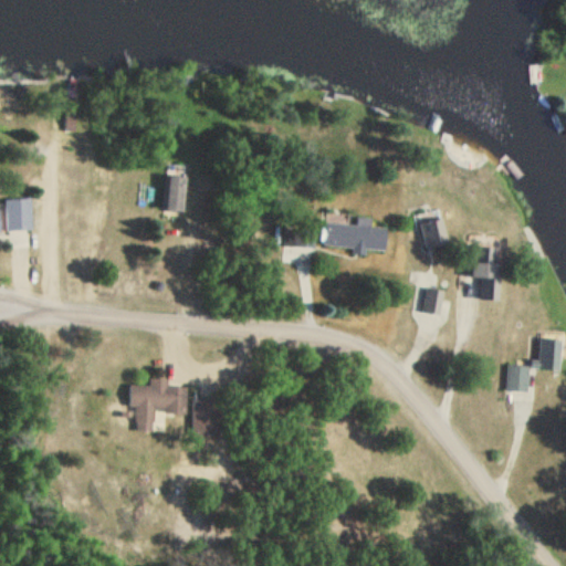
[(166,211),(184,213),(186,179),(169,178),(166,211)]
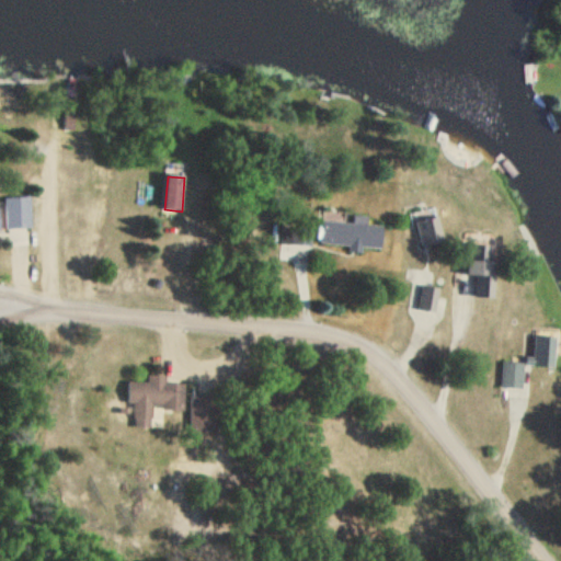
[(31,228),(31,198),(6,198),(6,228),(31,228)]
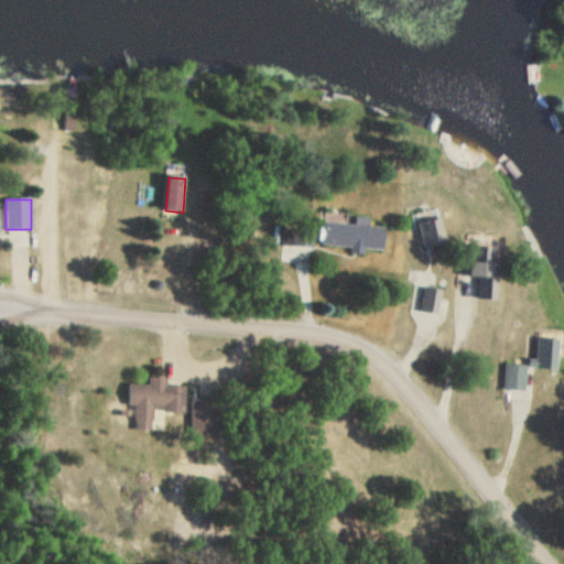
[(384,249),(386,224),(323,221),(322,247),(384,249)]
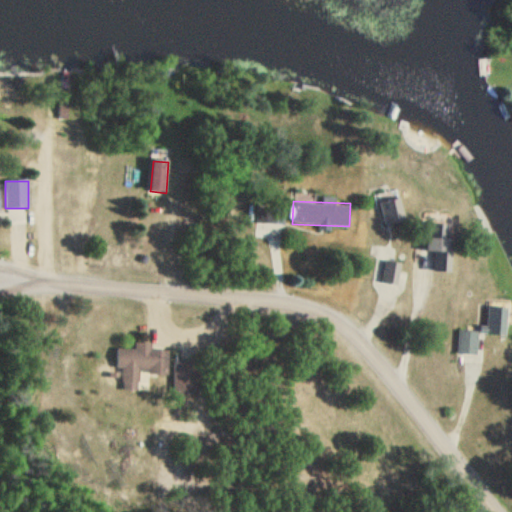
[(284,223),(284,210),(257,210),(257,223),(284,223)]
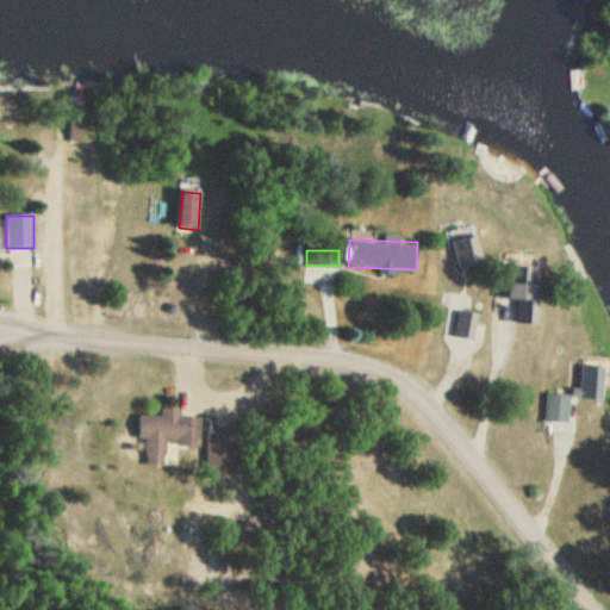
[(571,394),(547,392),(545,427),(568,428),(571,394)]
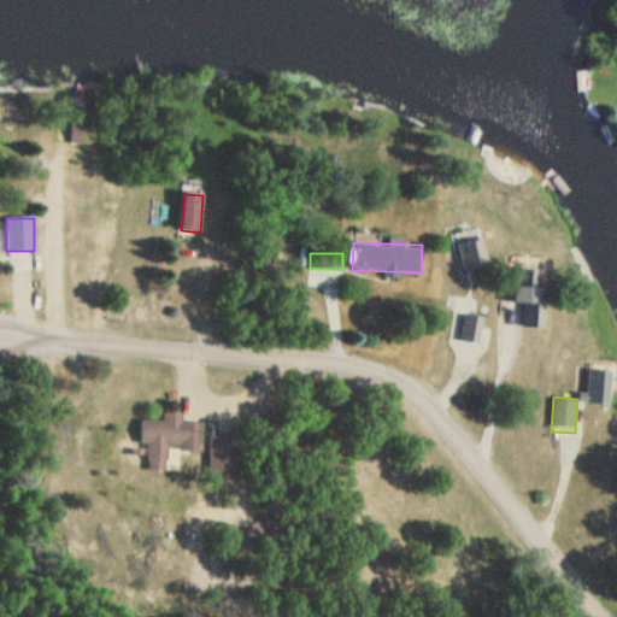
[(203,451),(204,423),(182,423),(182,413),(160,413),(160,418),(141,418),(140,445),(146,445),(146,470),(176,470),(176,451),(203,451)]
